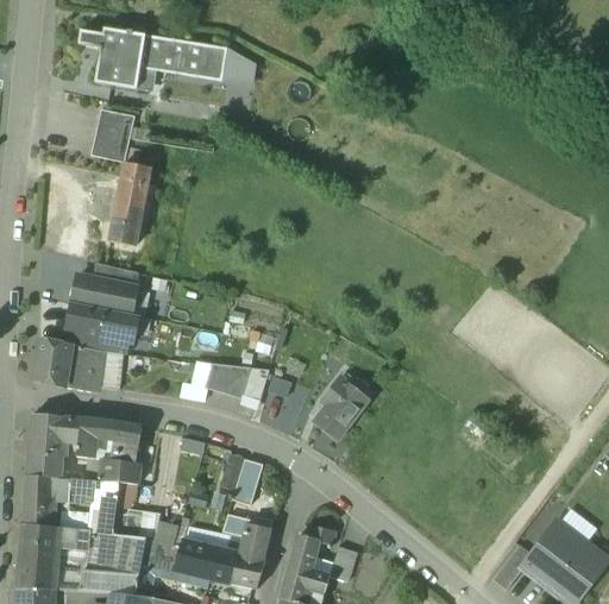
[(127,30),(102,26),(101,32),(80,29),(77,42),(98,45),(96,50),(98,50),(93,80),(137,88),(140,67),(223,79),(226,46),(133,31),(133,29),(127,27),(127,30)]
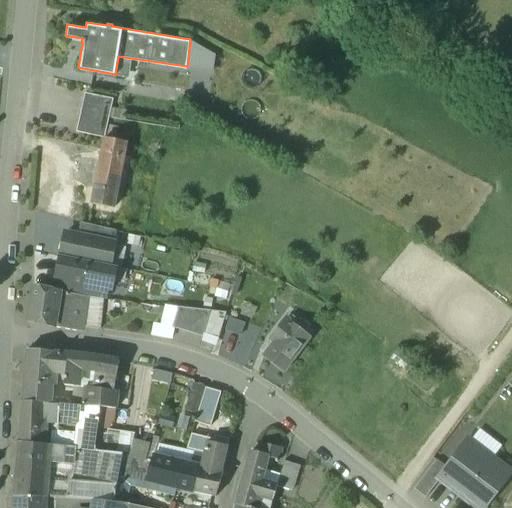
[(112,96),(85,90),(76,129),(105,135),(112,96)]
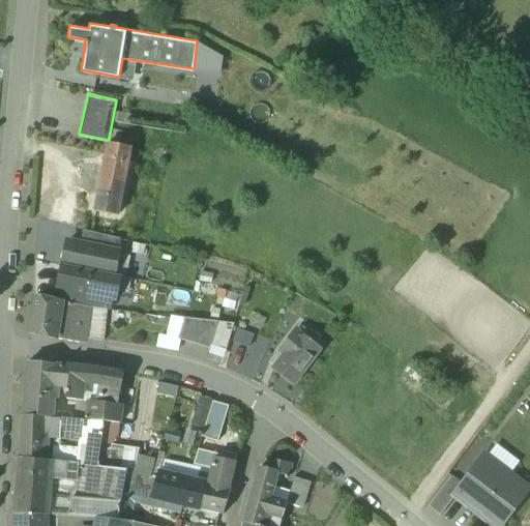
[(131,144),(109,140),(98,190),(122,194),(131,144)]
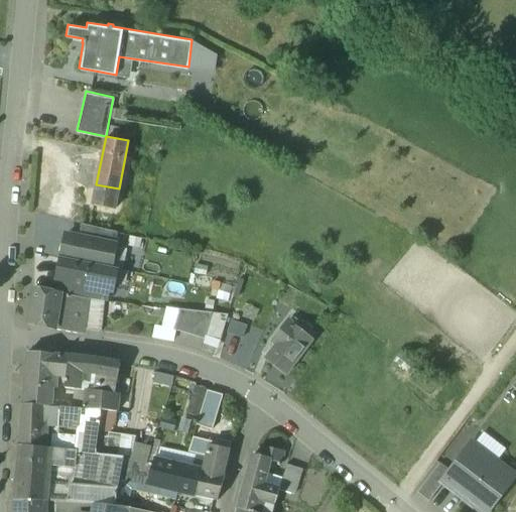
[(119,188),(96,184),(92,203),(115,207),(119,188)]
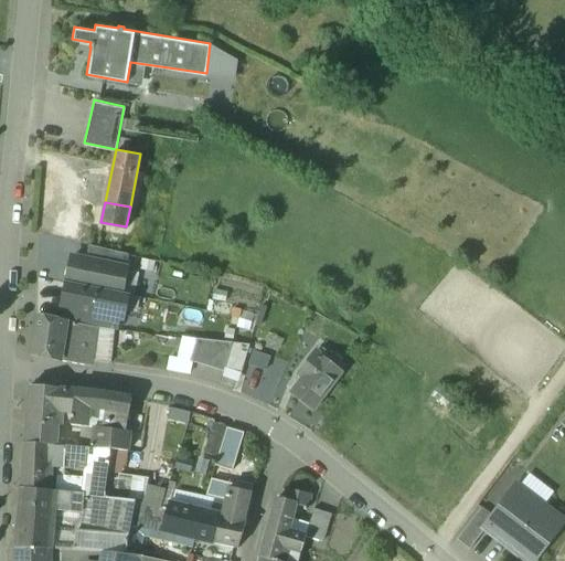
[(128,251),(88,243),(86,256),(125,264),(128,251)]
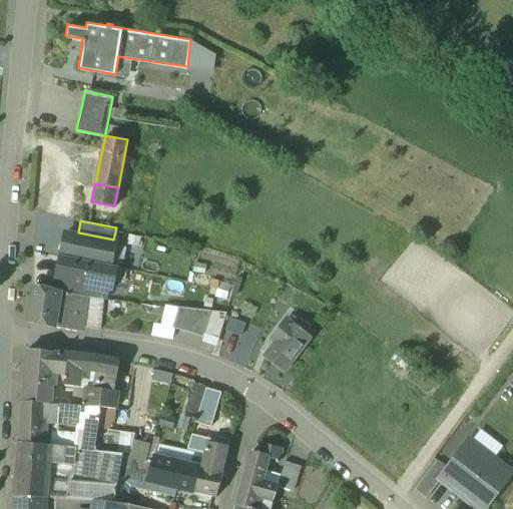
[(78,232),(65,229),(60,252),(110,263),(115,240),(113,239),(78,232)]
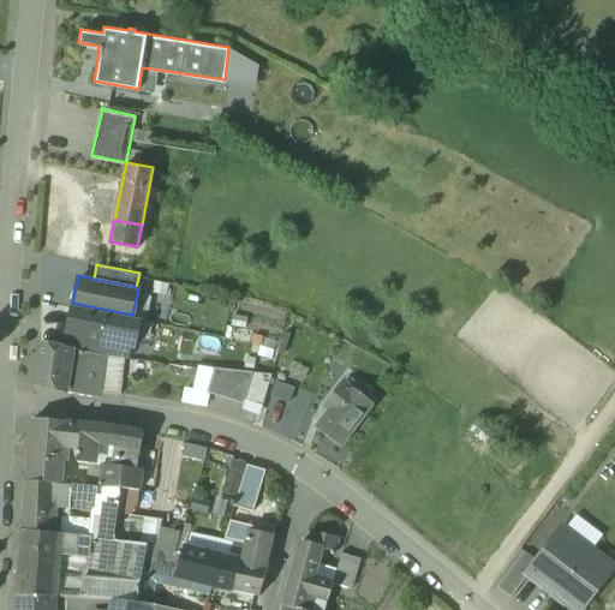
[(132,315),(72,303),(64,344),(71,345),(107,352),(129,357),(131,345),(136,346),(142,317),(132,315)]
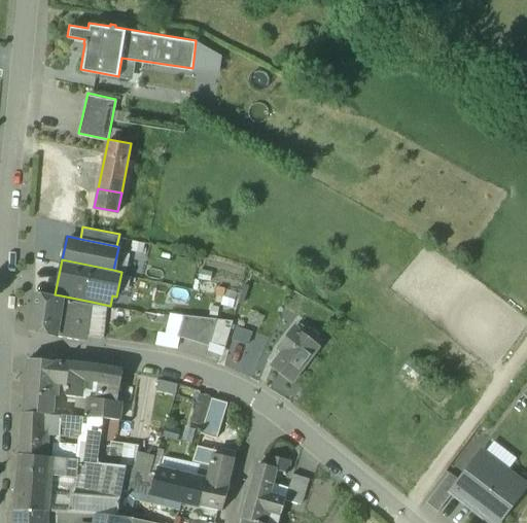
[(55,294),(35,291),(30,327),(55,334),(61,295),(55,294)]
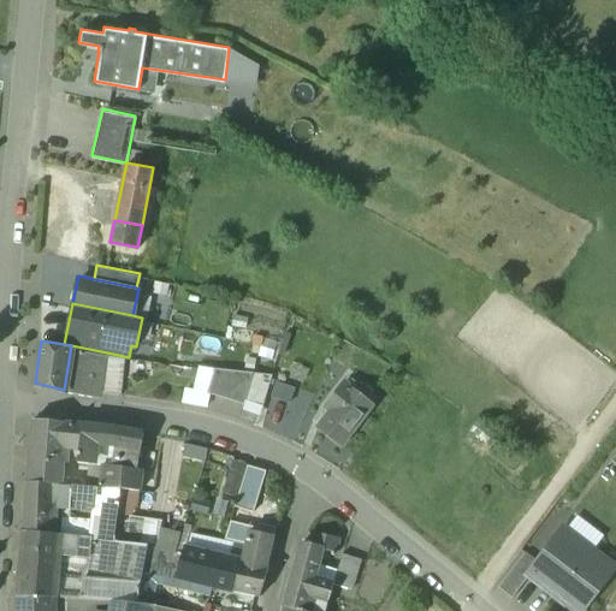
[(107,353),(71,345),(64,390),(98,395),(107,353)]
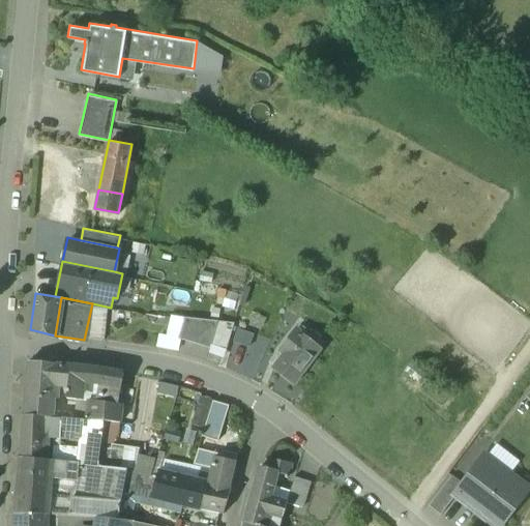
[(160,346),(177,349),(180,337),(176,335),(178,328),(180,329),(184,315),(173,314),(168,333),(163,332),(160,346)]
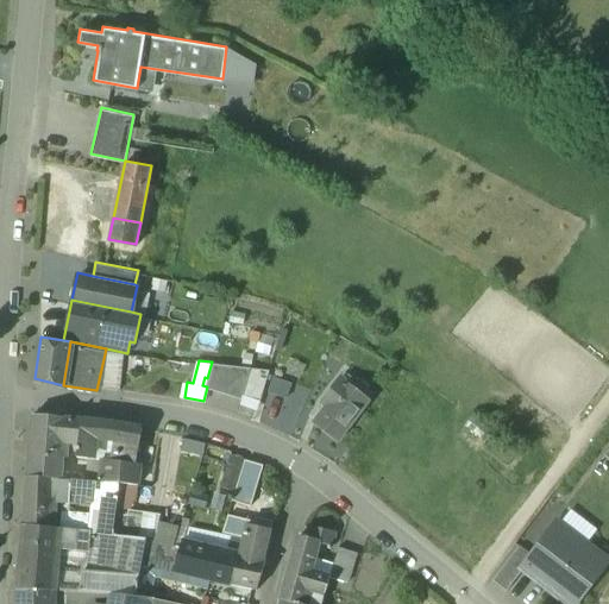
[(251,365),(212,362),(207,378),(205,377),(202,385),(207,387),(242,397),(243,394),(251,365)]
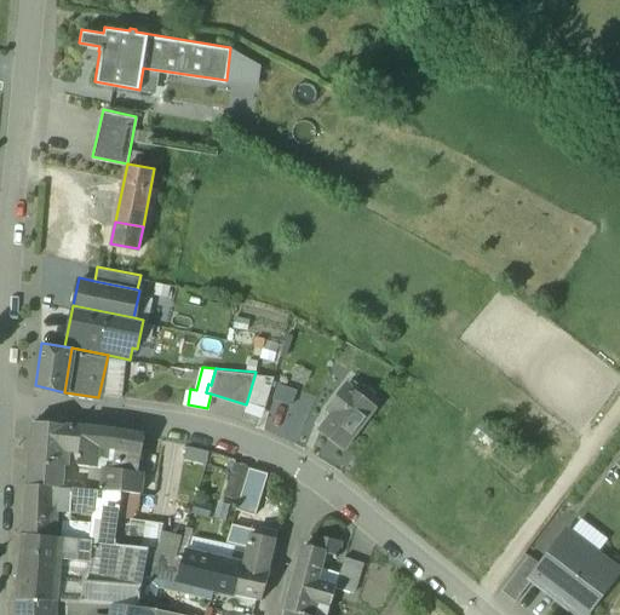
[(274,374),(256,372),(247,401),(264,407),(274,374)]
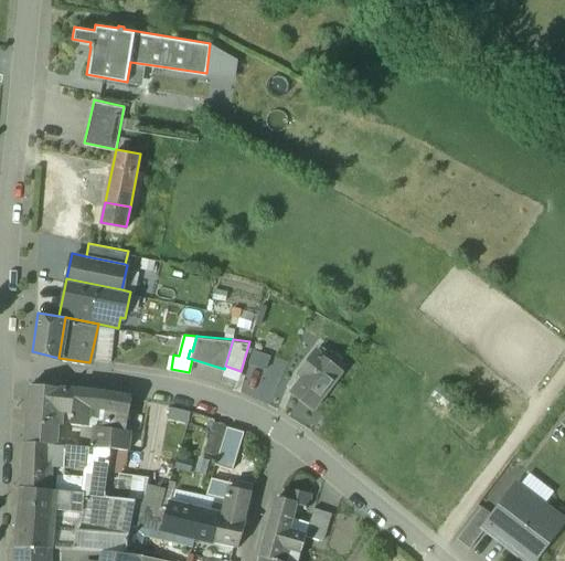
[(316,348),(298,370),(304,374),(291,389),(313,406),(342,369),(316,348)]
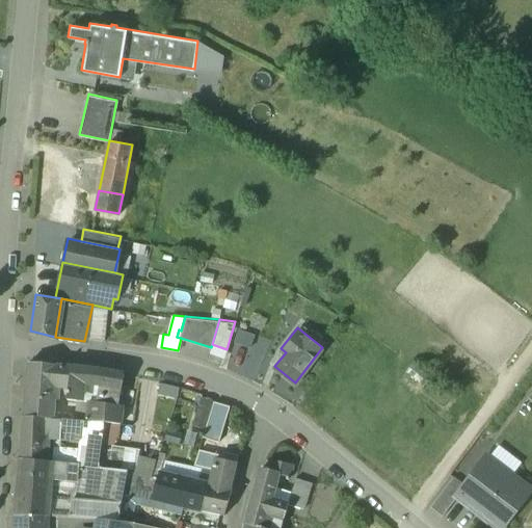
[(71,364),(28,362),(24,415),(49,418),(57,418),(58,413),(53,412),(55,397),(58,398),(60,386),(69,386),(71,364)]
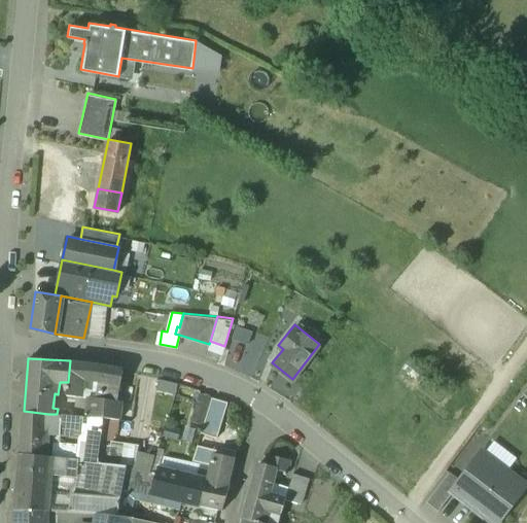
[(98,363),(70,360),(68,382),(67,393),(78,395),(78,391),(81,391),(84,377),(101,380),(119,384),(123,369),(98,363)]
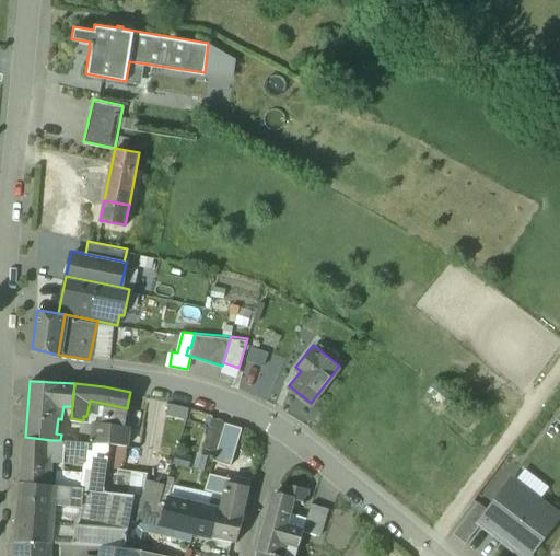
[(127,408),(107,404),(104,423),(124,426),(127,408)]
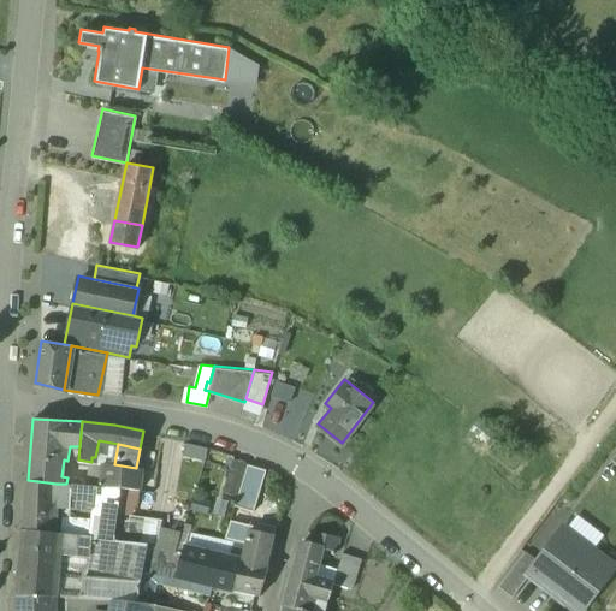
[(114,464),(101,463),(100,479),(100,485),(120,487),(140,488),(142,468),(114,464)]
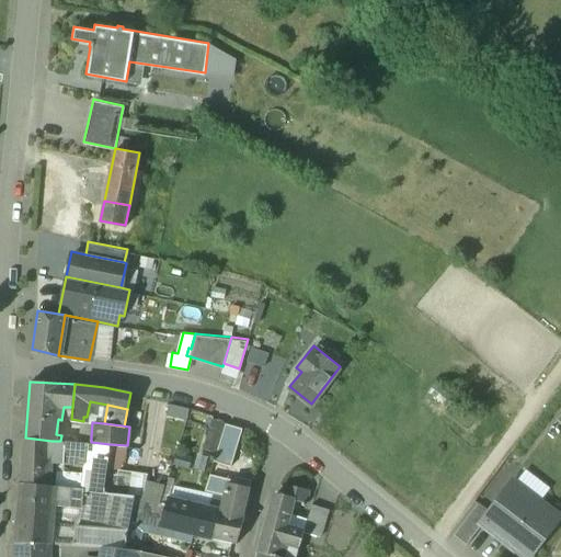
[(233,463),(242,434),(226,429),(217,458),(233,463)]
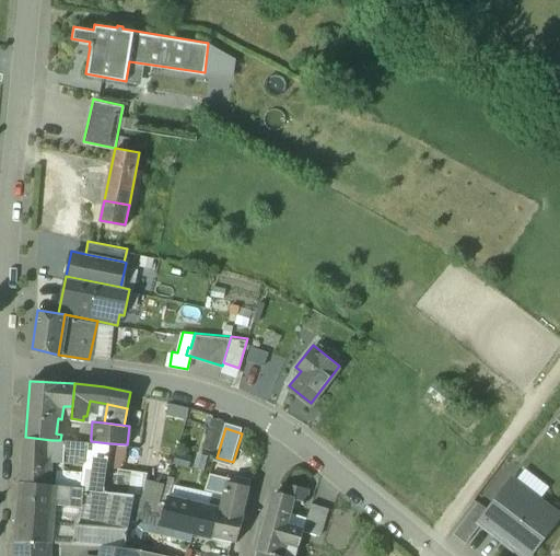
[(25,437),(21,481),(49,484),(51,460),(51,440),(25,437)]
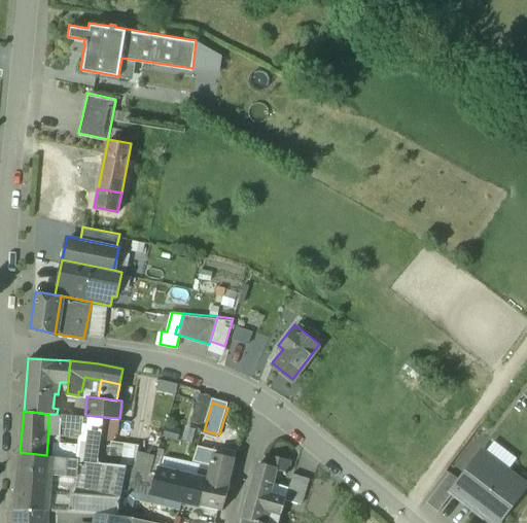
[(57,414),(48,414),(48,432),(81,434),(82,416),(77,416),(57,414)]
